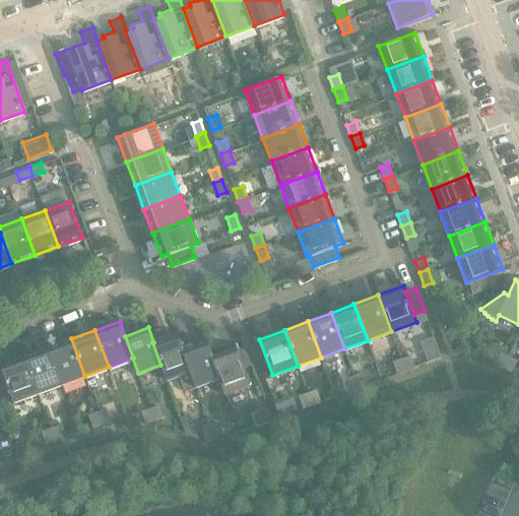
[(183,349),(184,348),(178,333),(153,342),(152,342),(160,365),(166,379),(180,373),(186,389),(195,385),(189,370),(190,370),(183,349)]
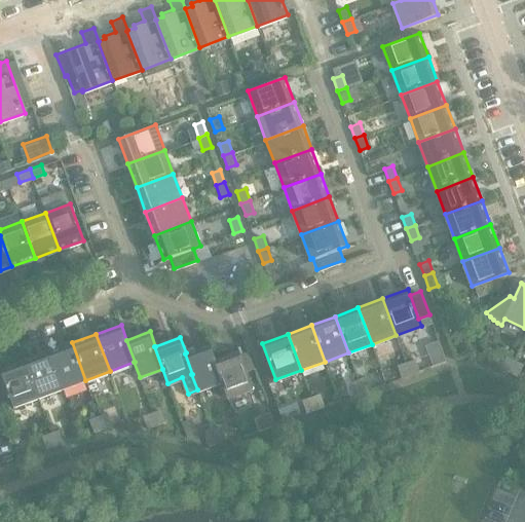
[(434,363),(447,358),(440,337),(426,341),(434,363)]
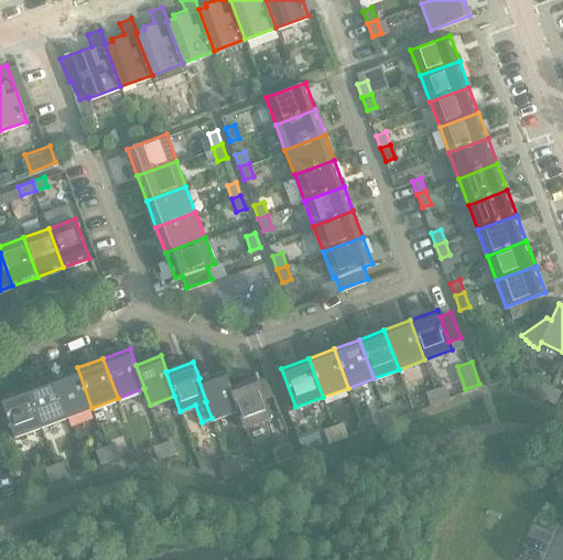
[(91,408),(77,367),(52,377),(67,417),(91,408)]
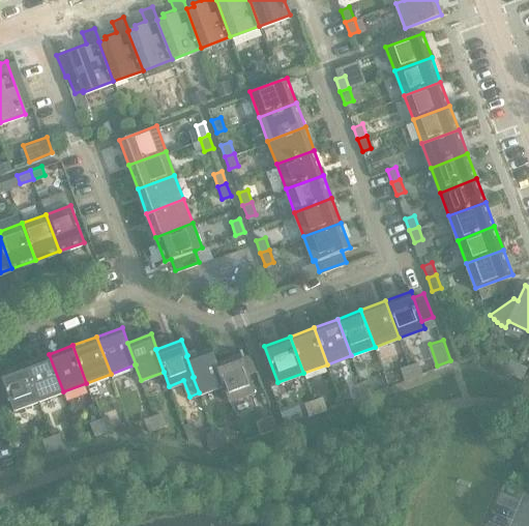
[(216,362),(217,362),(211,347),(187,355),(186,356),(194,377),(193,377),(199,392),(223,384),(224,383),(216,362)]
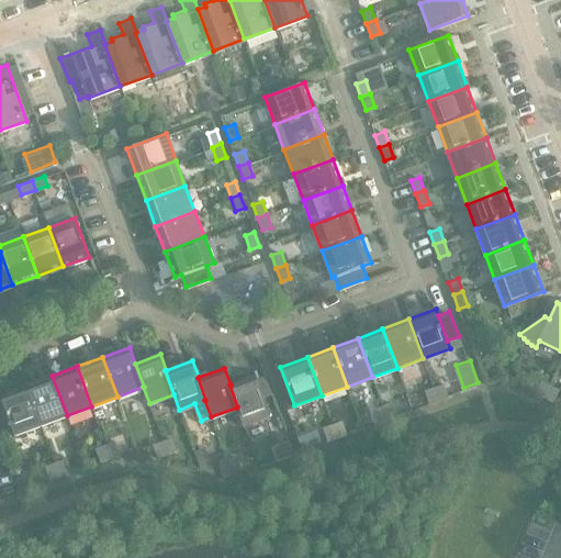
[(67,415),(52,376),(26,384),(41,425),(67,415)]
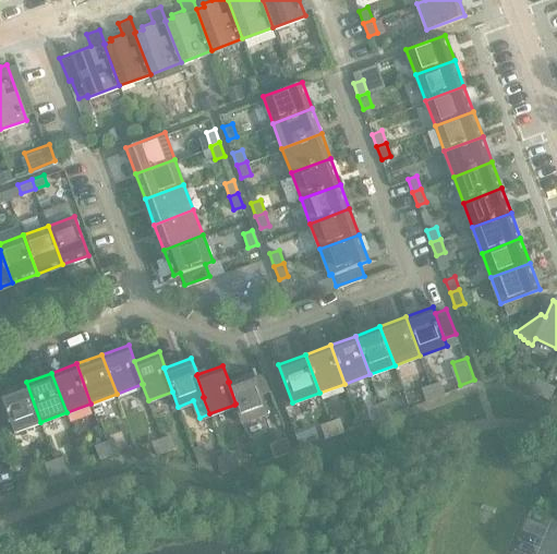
[(268,388),(261,392),(253,373),(229,382),(228,382),(235,404),(234,405),(241,421),(267,411),(266,408),(275,405),(268,388)]
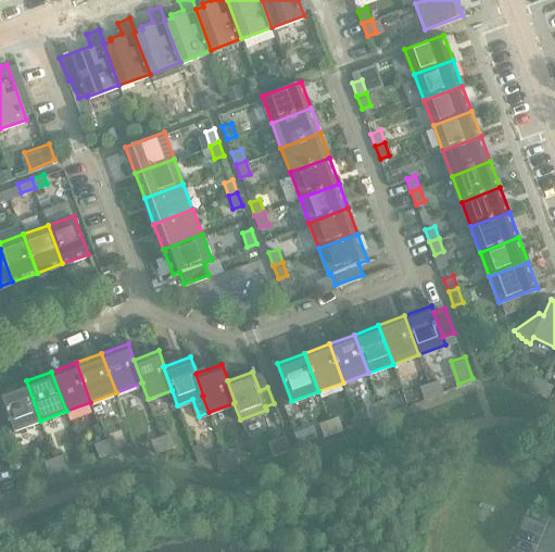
[(535,375),(529,388),(538,392),(544,379),(535,375)]
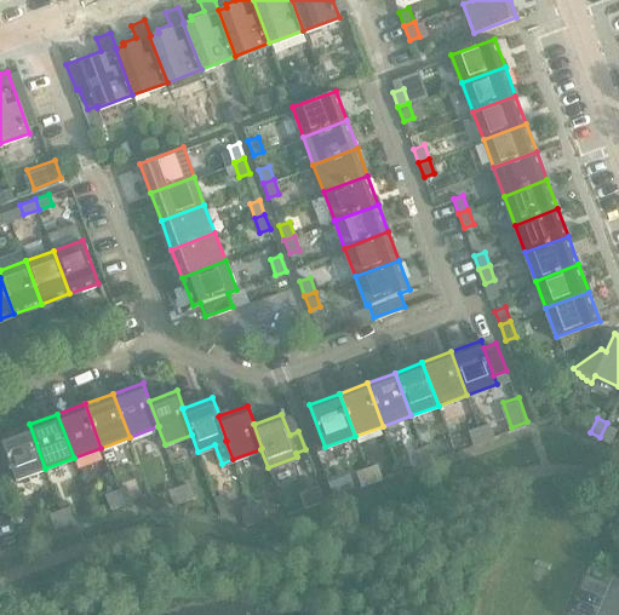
[(494,436),(488,421),(479,426),(483,441),(494,436)]
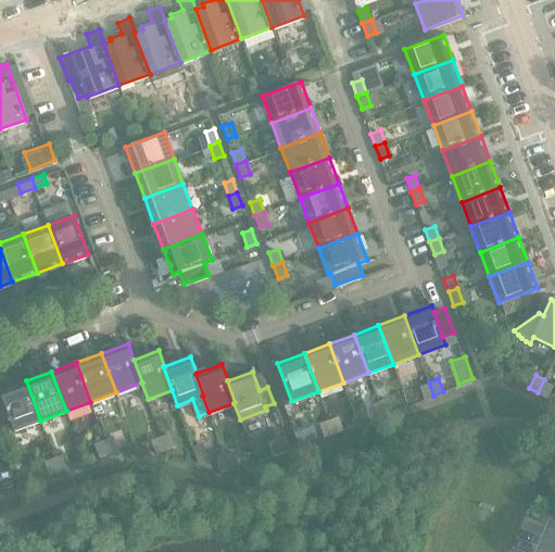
[(553,384),(544,379),(538,392),(546,396),(553,384)]
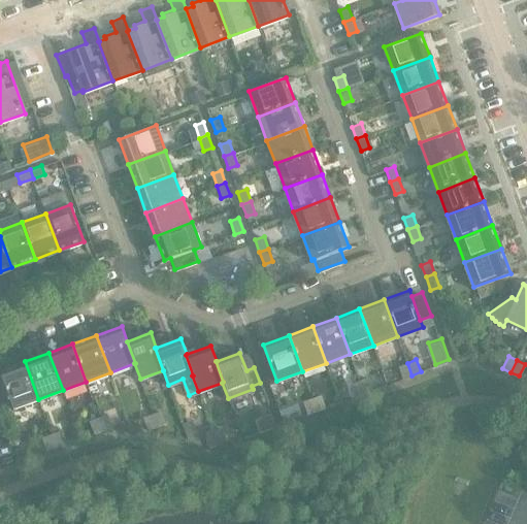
[(25,361),(0,370),(2,378),(0,379),(0,405),(11,401),(13,408),(38,399),(25,361)]
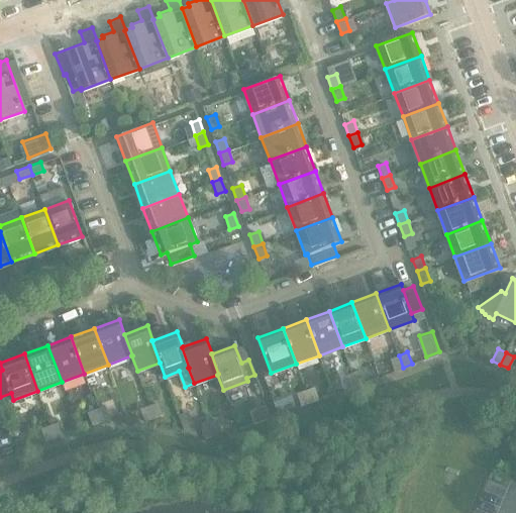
[(403,368),(399,355),(390,358),(395,371),(403,368)]
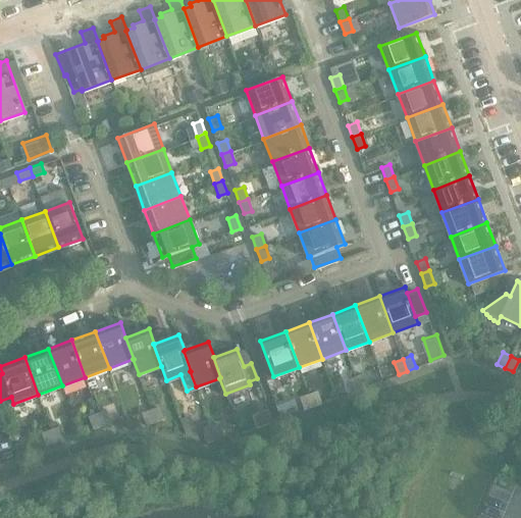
[(368,385),(368,384),(363,373),(355,376),(360,389),(368,385)]
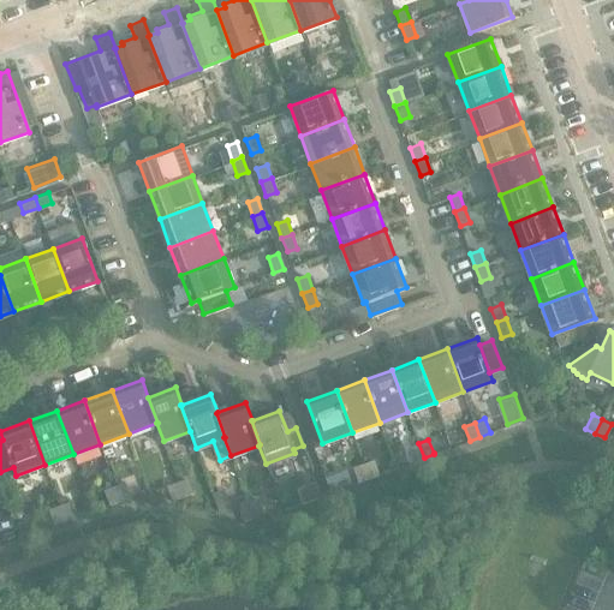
[(424,458),(418,443),(409,447),(415,461),(424,458)]
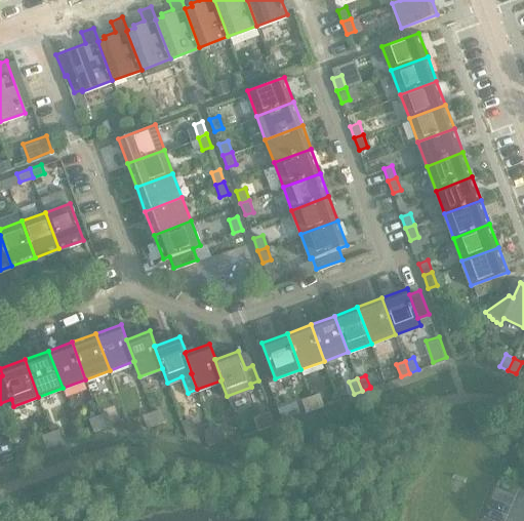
[(323,405),(323,404),(318,393),(311,396),(315,408),(323,405)]
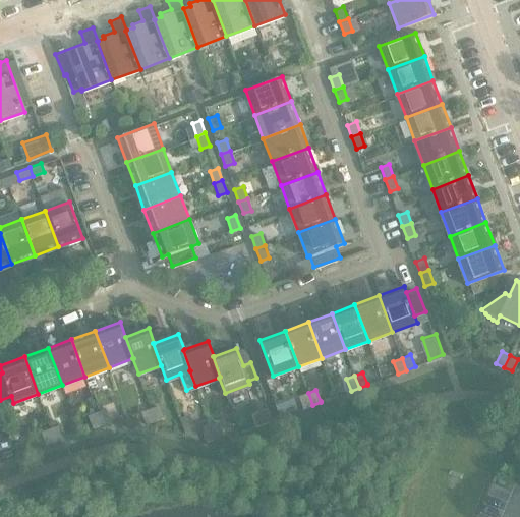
[(312,405),(308,393),(299,396),(304,408),(312,405)]
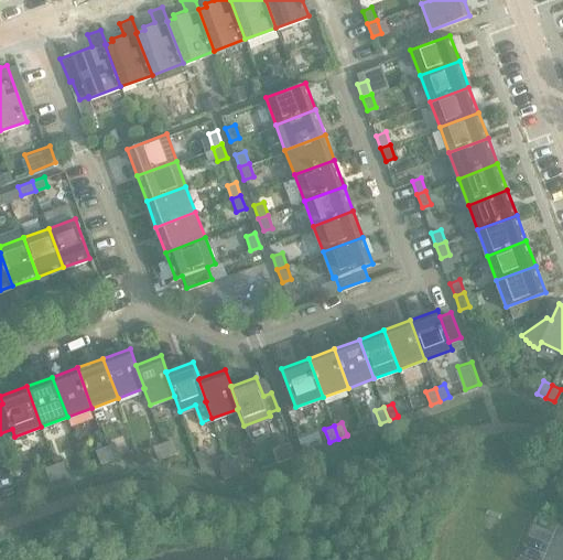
[(163,441),(168,454),(177,451),(172,438),(163,441)]
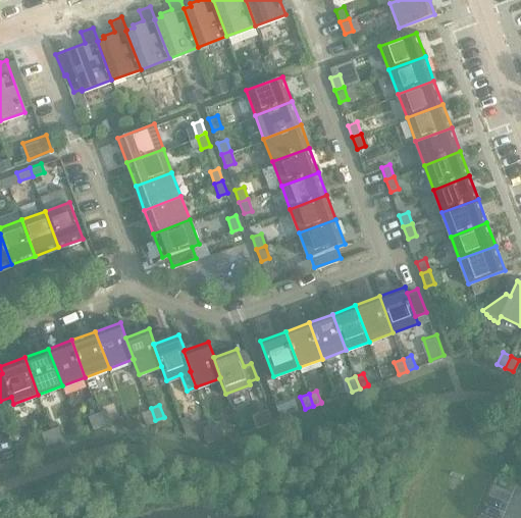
[(97,411),(101,423),(110,420),(105,407),(97,411)]
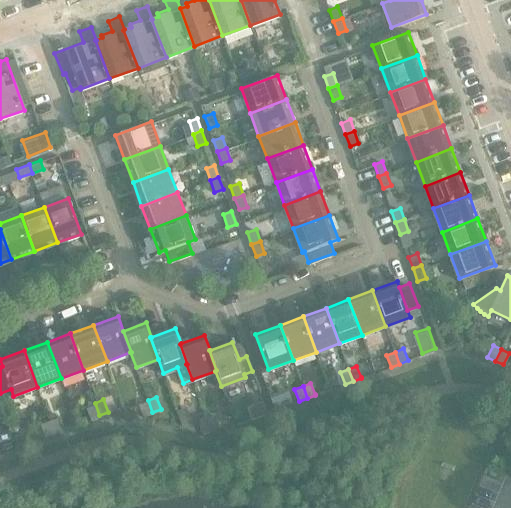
[(152,412),(148,400),(141,402),(145,414),(152,412)]
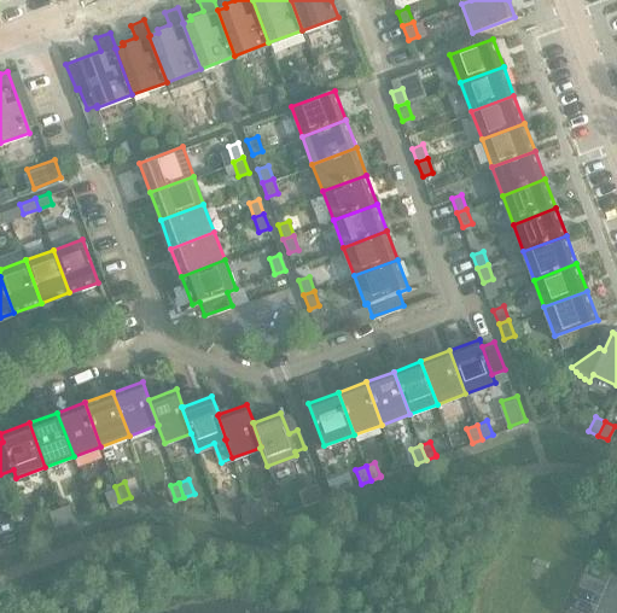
[(120,501),(115,486),(105,489),(110,505),(120,501)]
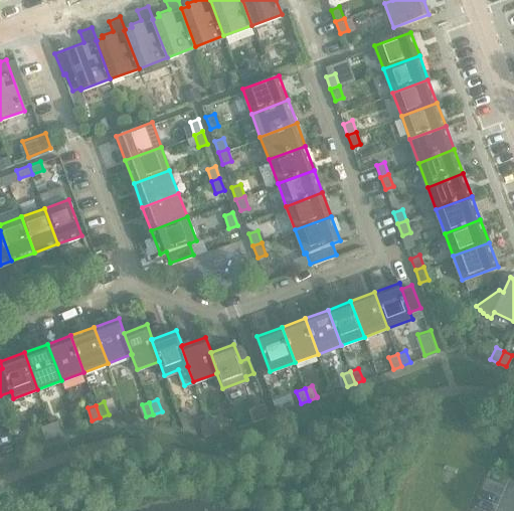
[(247,408),(252,420),(262,417),(257,405),(247,408)]
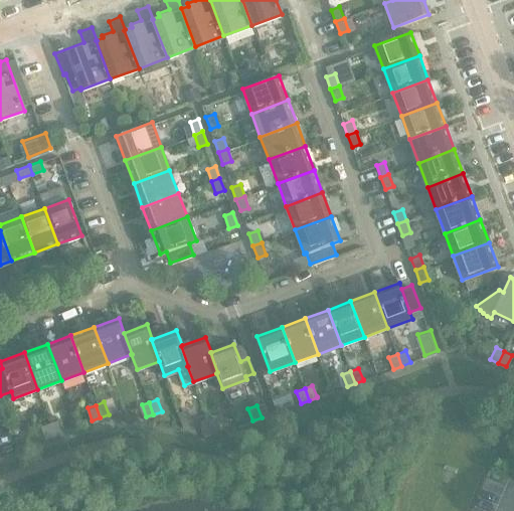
[(208,419),(212,433),(221,429),(216,416),(208,419)]
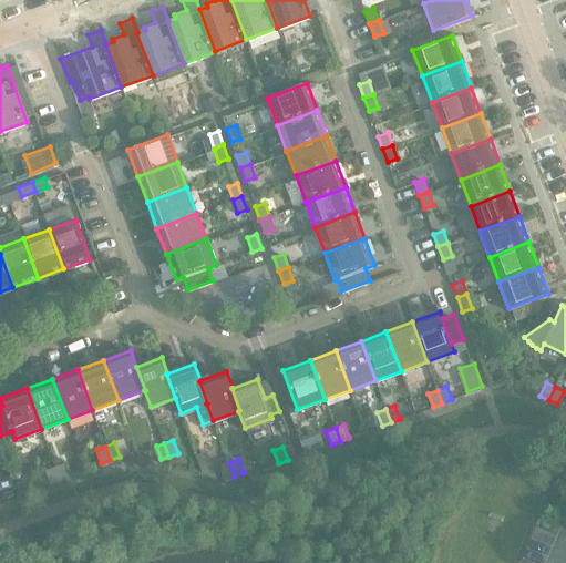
[(54,464),(59,478),(69,474),(63,461),(54,464)]
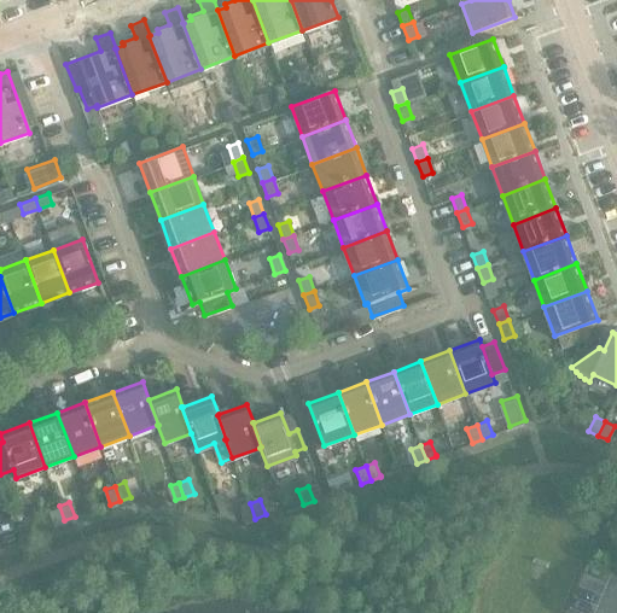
[(255,519),(250,503),(240,507),(245,523),(255,519)]
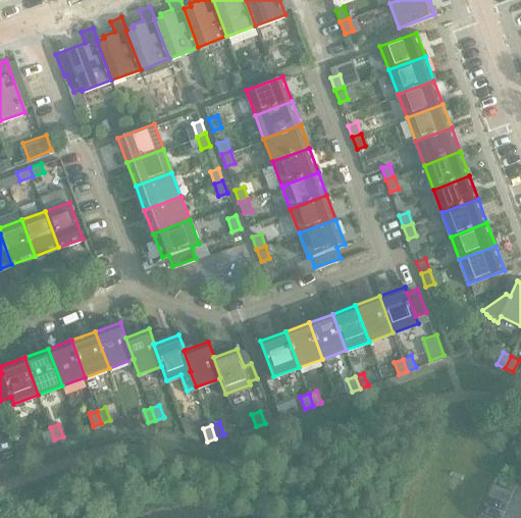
[(54,439),(50,427),(42,430),(46,442),(54,439)]
